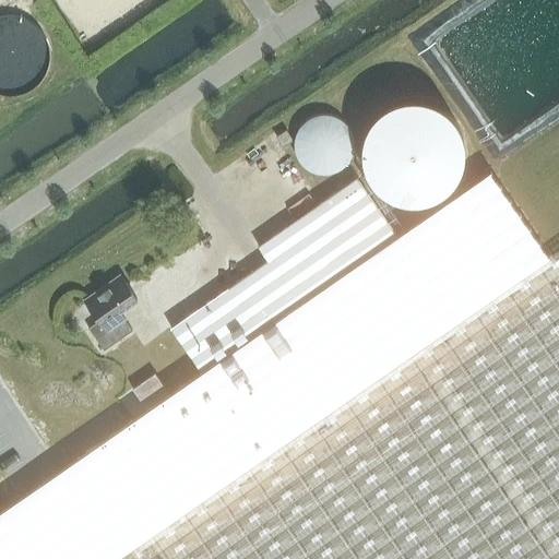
[(420,98),(417,98),(414,98),(411,98),(403,98),(400,99),(395,100),(392,102),(389,104),(384,106),(382,108),(379,110),(377,113),(375,115),(372,117),(369,121),(367,125),(366,127),(365,130),(364,133),(363,137),(361,140),(361,145),(360,149),(360,152),(361,155),(361,158),(363,162),(364,165),(365,169),(367,174),(369,177),(370,180),(372,182),(375,185),(379,189),(380,190),(383,191),(385,193),(387,194),(392,197),(394,198),(397,199),(403,200),(409,201),(416,201),(423,200),(429,198),(432,197),(436,195),(439,193),(443,191),(447,188),(449,186),(452,181),(455,178),(458,175),(459,171),(460,168),(462,165),(462,162),(463,159),(464,155),(464,152),(464,149),(464,145),(463,142),(463,139),(462,135),(461,132),(459,128),(456,123),(454,119),(452,116),(450,114),(448,111),(444,109),(442,107),(439,105),(436,104),(433,102),(430,100),(427,99),(424,99),(420,98)]
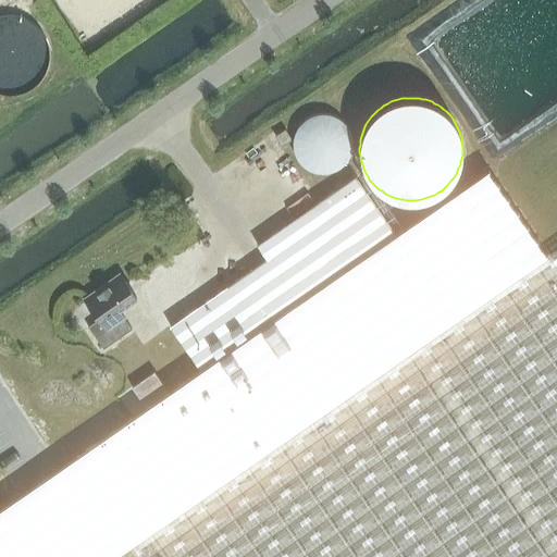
[(556,556),(556,121),(394,235),(354,176),(256,245),(265,259),(169,326),(200,370),(72,459),(82,474),(0,531),(0,556),(118,556),(93,521),(107,510),(138,556),(556,556)]
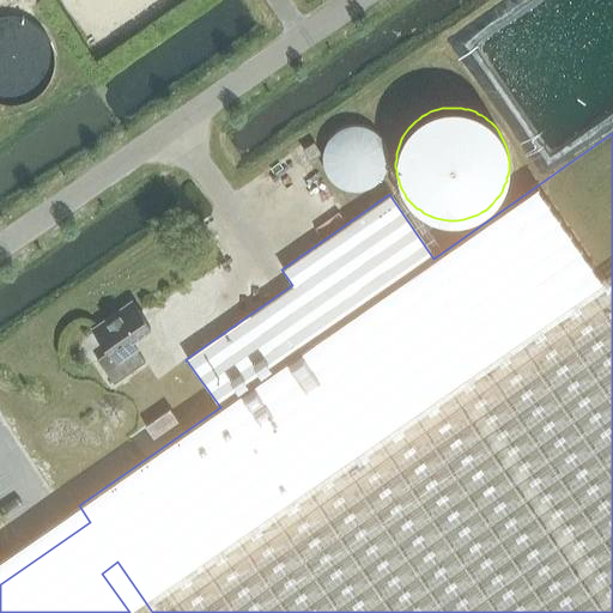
[(309,161),(321,153),(314,143),(302,150),(309,161)]
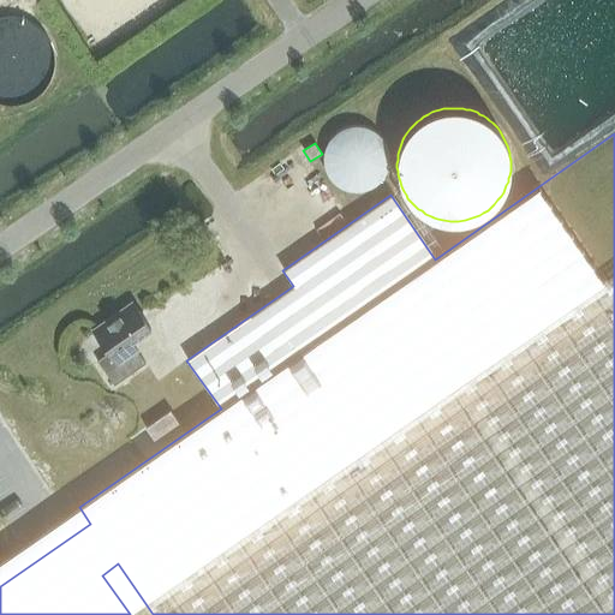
[(342,212),(353,203),(345,190),(333,198),(342,212)]
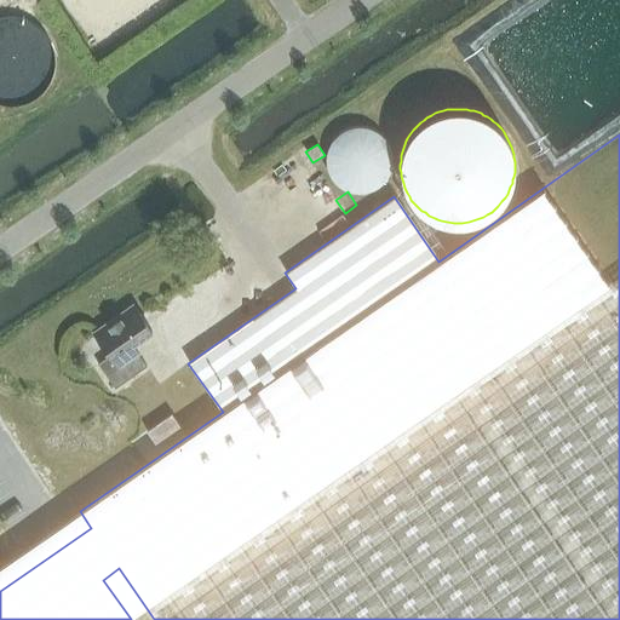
[(132,305),(93,333),(109,356),(97,365),(115,389),(147,366),(131,345),(151,332),(132,305)]
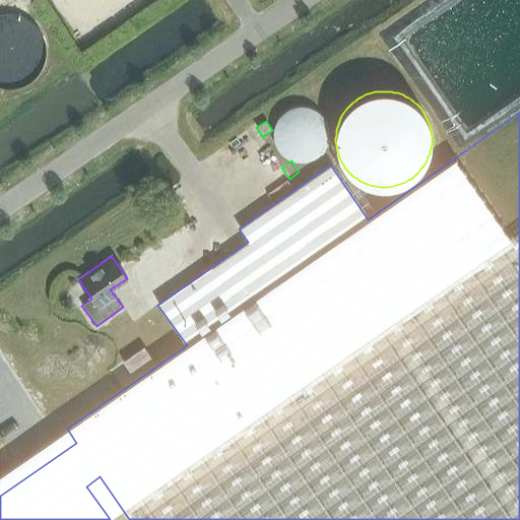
[(143,346),(122,362),(129,372),(150,358),(143,346)]
